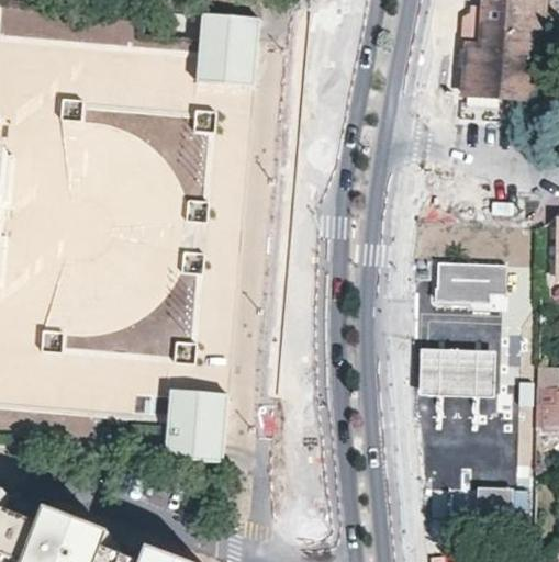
[(540,0),(482,0),(483,10),(482,31),(482,47),(464,46),(464,53),(462,94),(558,97),(558,35),(540,35),(540,0)]
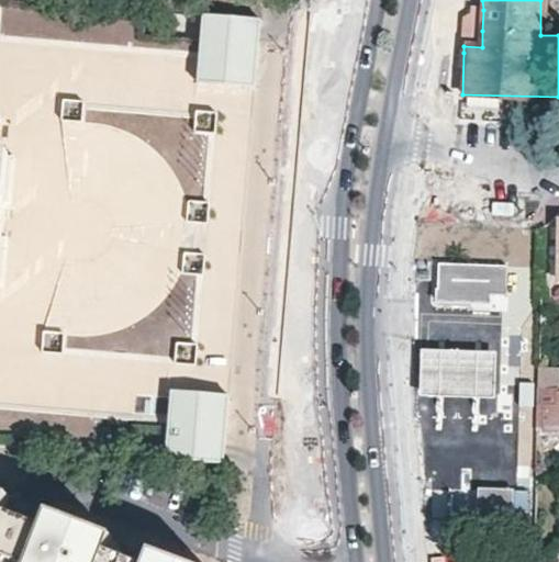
[(469,0),(469,9),(483,10),(482,0),(469,0)]
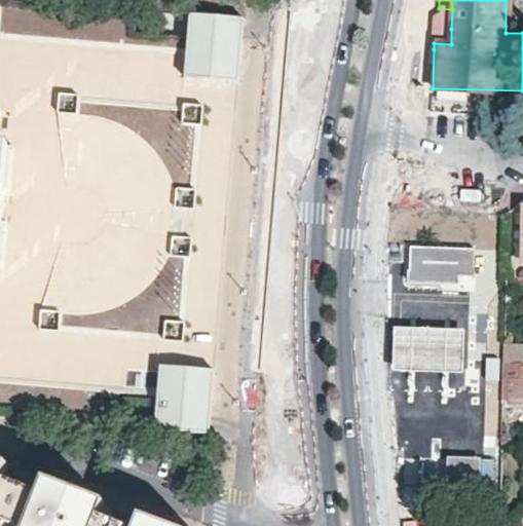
[(121,42),(116,16),(0,5),(0,35),(68,42),(64,43),(97,46),(105,85),(107,59),(131,61),(145,128),(150,69),(174,64),(167,33),(165,33),(121,42)]
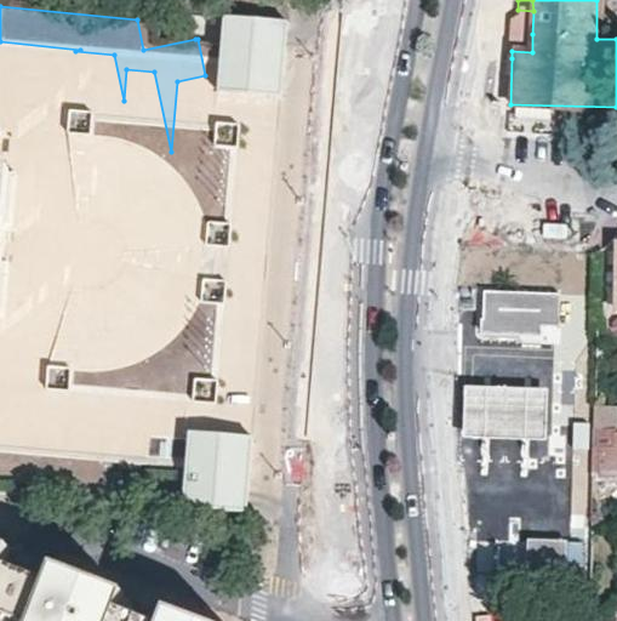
[(279,92),(283,44),(287,33),(285,18),(233,13),(222,13),(222,20),(217,27),(220,39),(216,86),(279,92)]
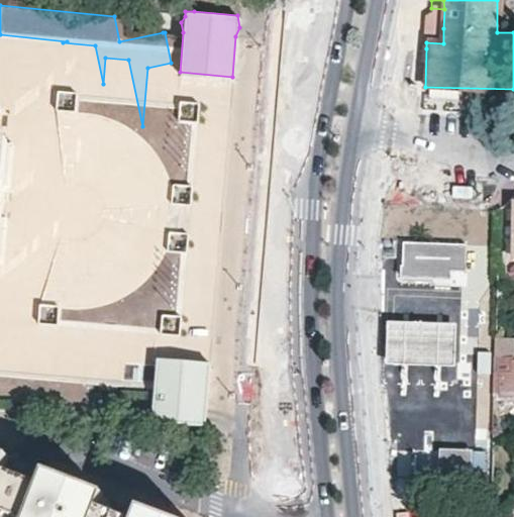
[(0,249),(2,220),(5,182),(8,142),(0,141),(0,249)]
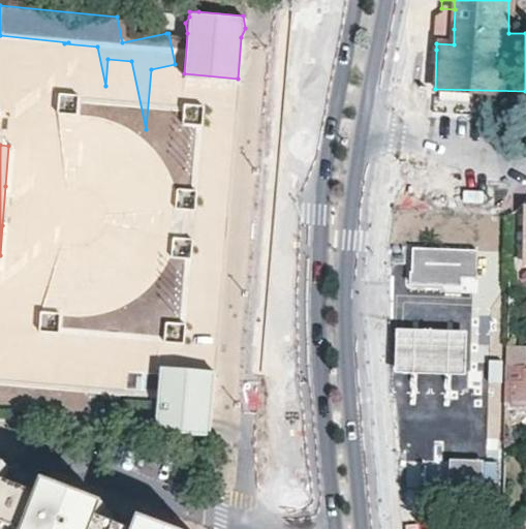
[(480,189),(459,188),(459,199),(480,200),(480,189)]
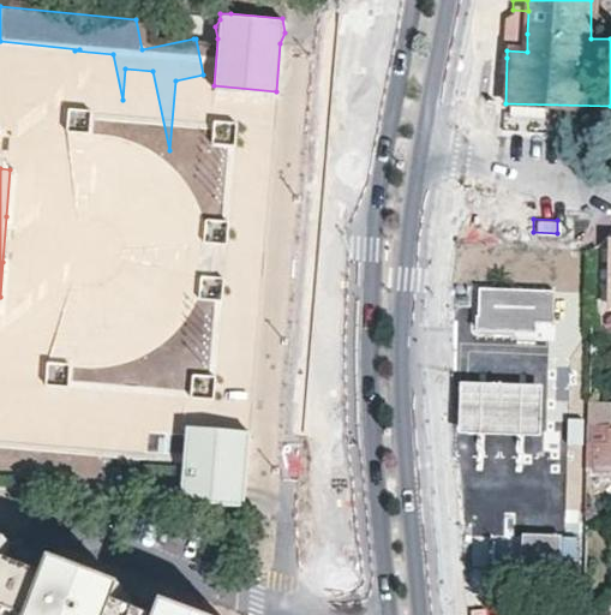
[(551,287),(478,287),(477,300),(477,327),(531,327),(532,321),(551,321),(551,287)]
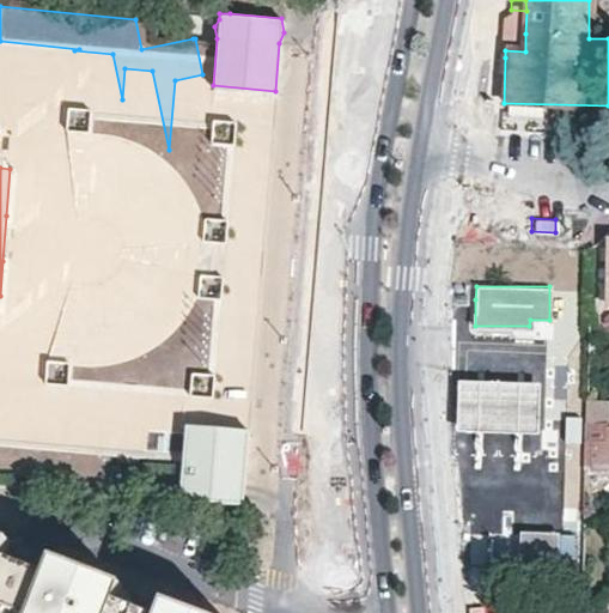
[(494,381),(460,381),(458,428),(494,428),(535,429),(536,382),(494,381)]
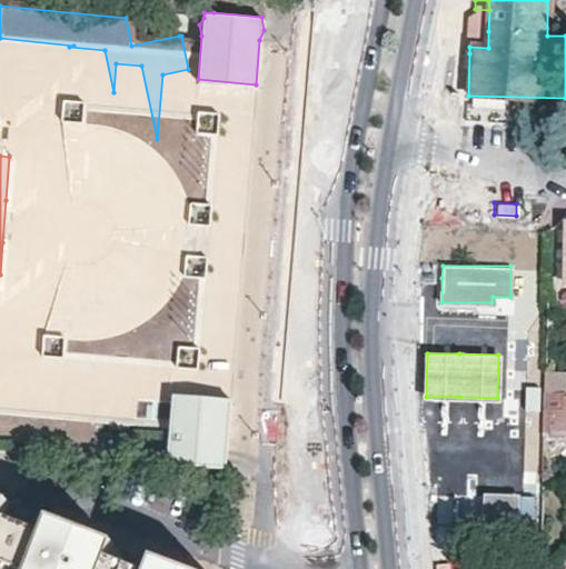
[(544,369),(543,390),(558,390),(565,390),(565,370),(544,369)]
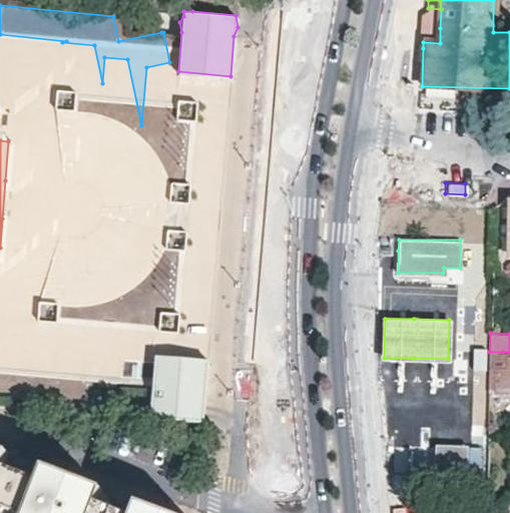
[(509,356),(503,356),(503,352),(489,352),(489,369),(493,369),(492,394),(509,394),(509,356)]
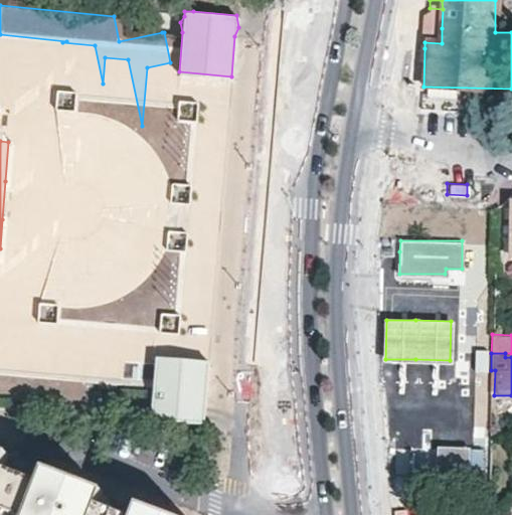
[(183,361),(155,359),(152,398),(151,405),(151,414),(150,419),(202,424),(202,418),(203,410),(204,403),(207,363),(183,361)]
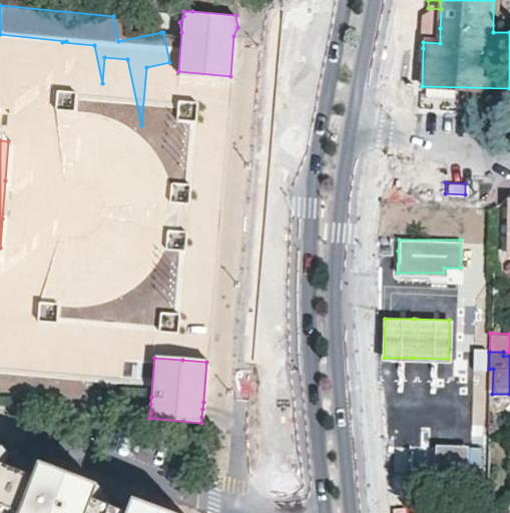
[(465,445),(434,445),(433,481),(465,481),(465,445)]
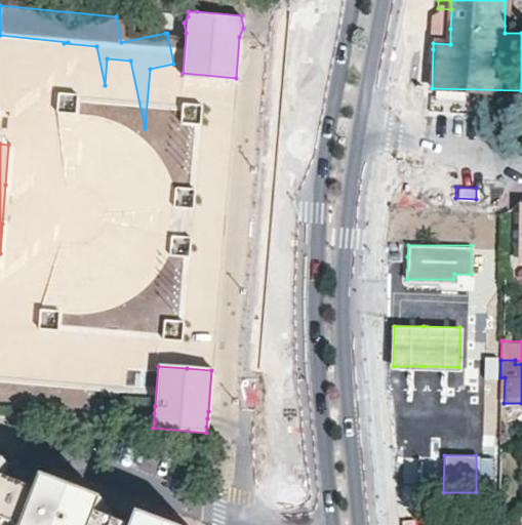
[(103,497),(42,474),(36,489),(18,481),(0,474),(0,472),(5,459),(0,457),(0,524),(111,524),(114,519),(96,512),(103,497)]
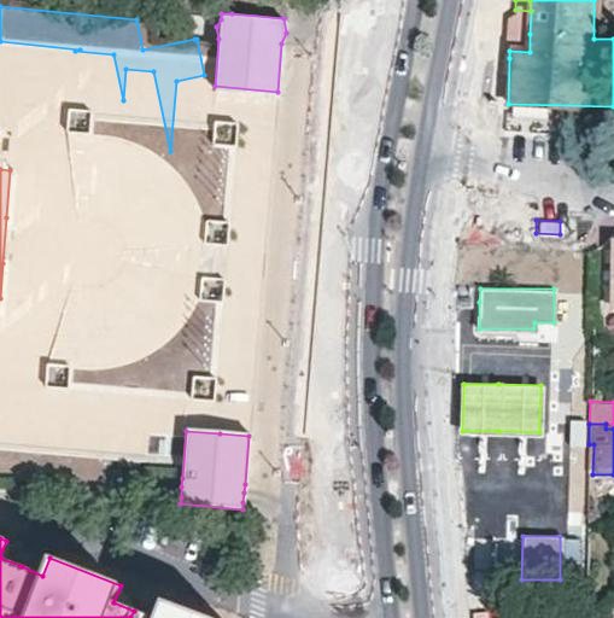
[(200,617),(164,604),(157,617),(152,617),(134,611),(130,617),(200,617)]
